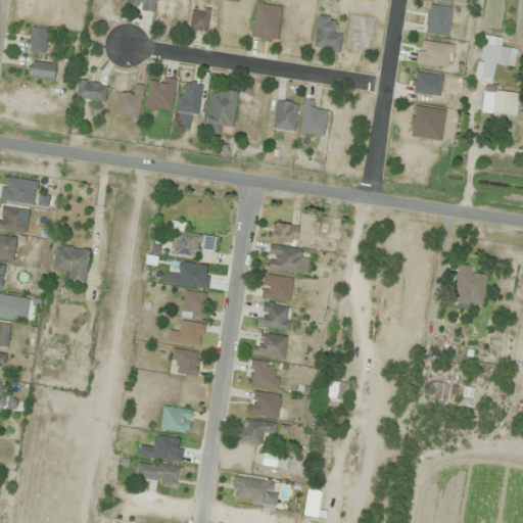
[(153,0),(125,0),(124,7),(152,11),(153,0)]
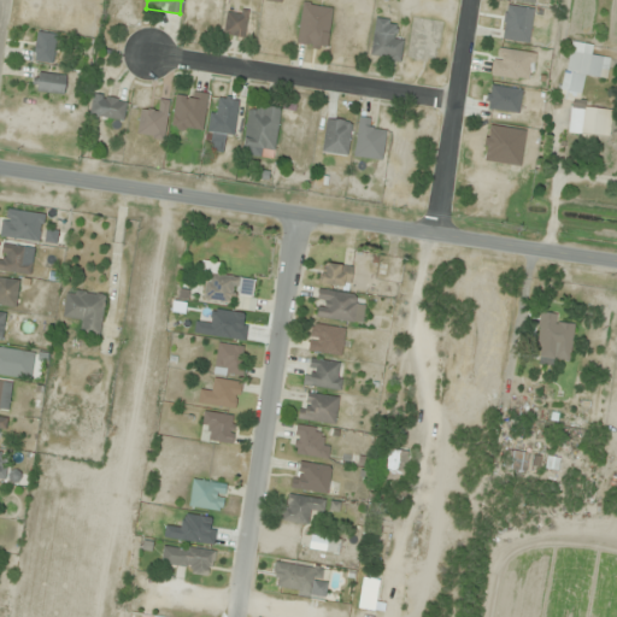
[(331,7),(303,3),(295,43),(324,48),(331,7)]
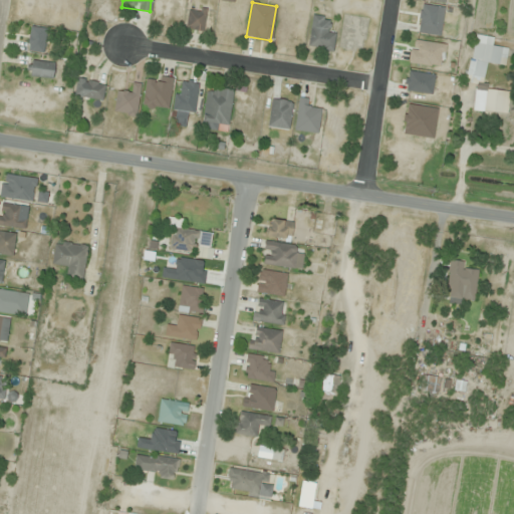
[(436,28),(439,7),(420,4),(417,26),(436,28)]
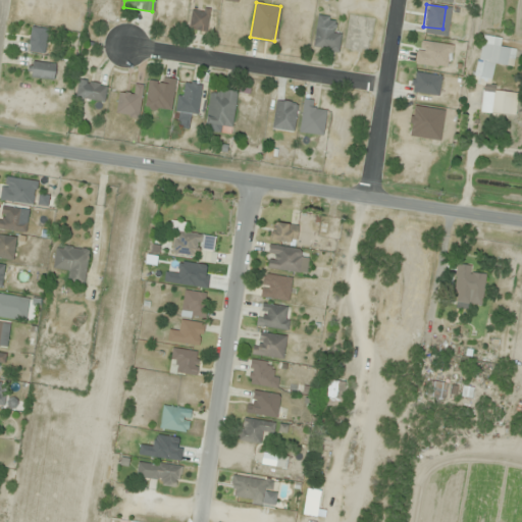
[(209,10),(192,6),(188,30),(205,33),(209,10)]
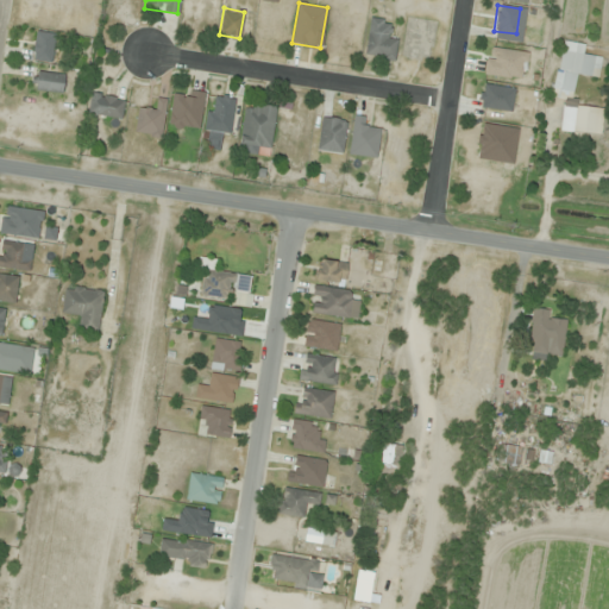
[(388,35),(389,20),(369,19),(365,57),(394,60),(396,36),(388,35)]
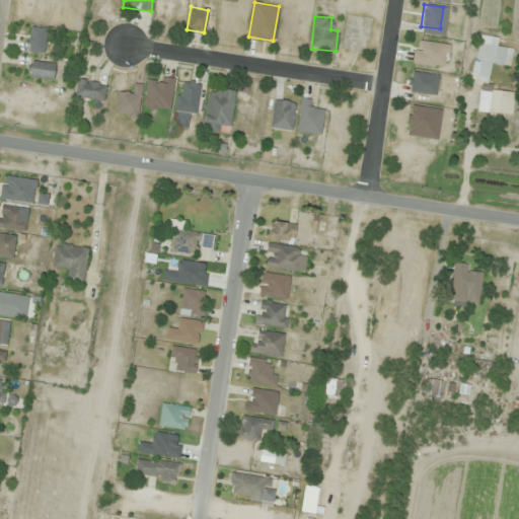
[(511,116),(514,93),(488,89),(491,64),(506,66),(509,50),(497,48),(499,38),(477,34),(470,84),(479,85),(476,110),(511,116)]
